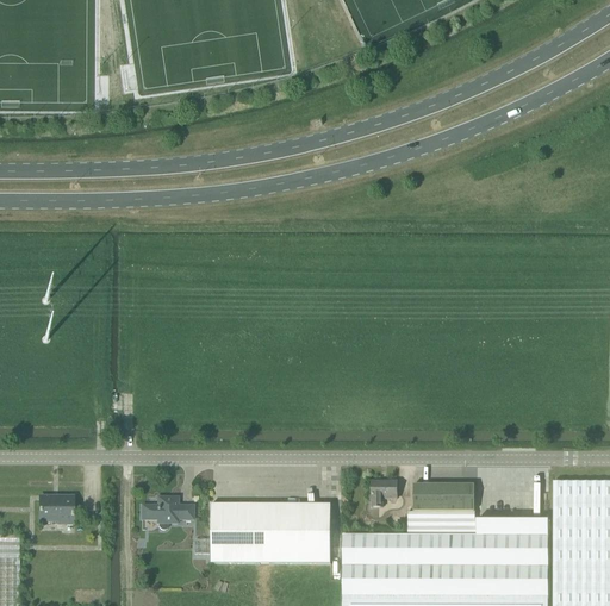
[(383,505),(384,497),(397,497),(397,479),(372,479),(372,497),(372,505),(383,505)]
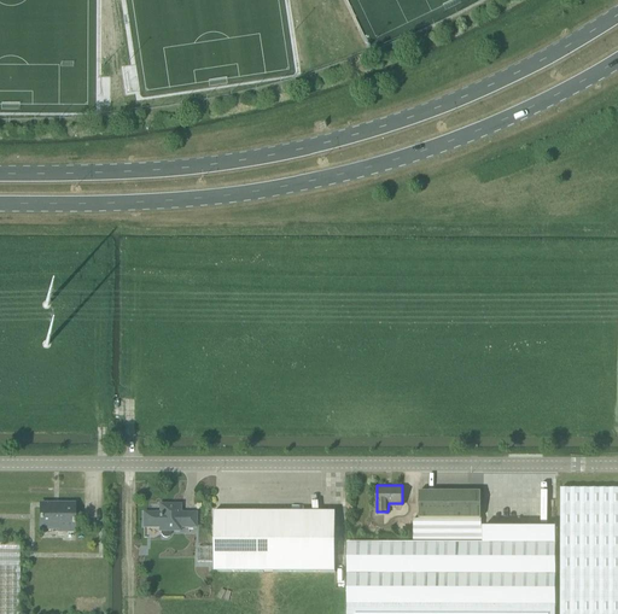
[(419,489),(419,516),(481,516),(481,489),(419,489)]
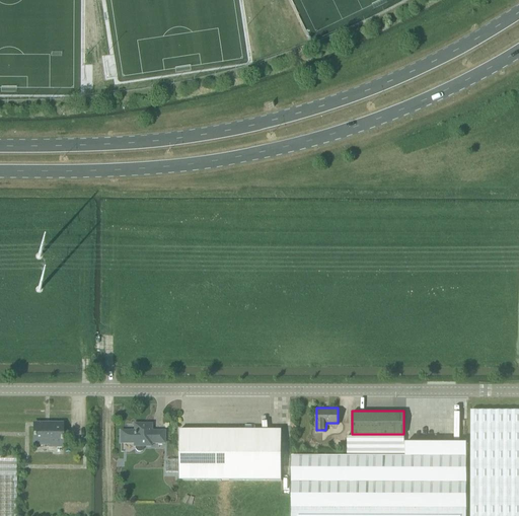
[(518,515),(518,411),(476,411),(470,411),(469,515),(518,515)]
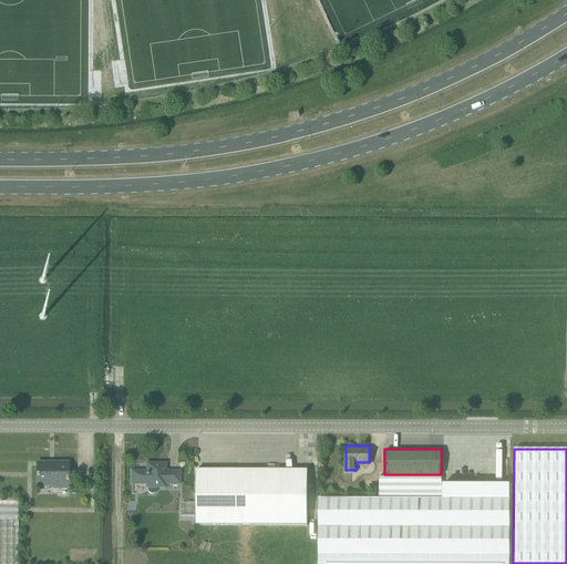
[(69,486),(69,460),(54,460),(54,463),(37,463),(37,483),(54,483),(54,486),(69,486)]
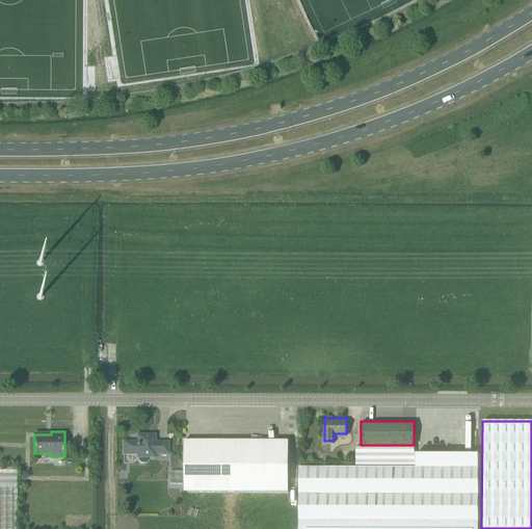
[(138,455),(139,455),(139,456),(139,457),(139,458),(140,459),(141,460),(142,460),(143,460),(144,460),(145,459),(147,458),(148,457),(148,456),(148,455),(155,455),(155,452),(168,452),(169,440),(156,440),(156,432),(138,432),(138,440),(125,440),(125,452),(138,452),(138,455)]
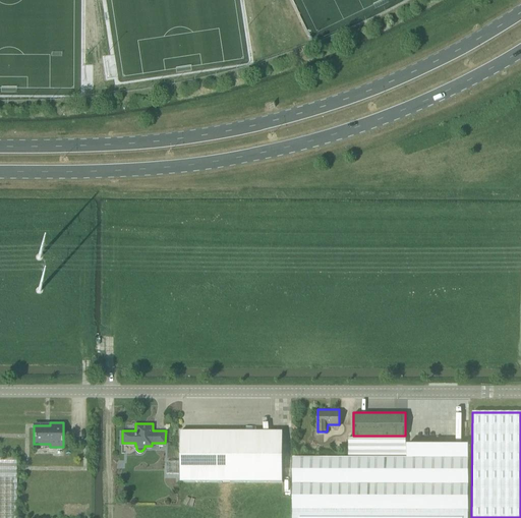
[(179,428),(179,479),(283,479),(283,428),(179,428)]
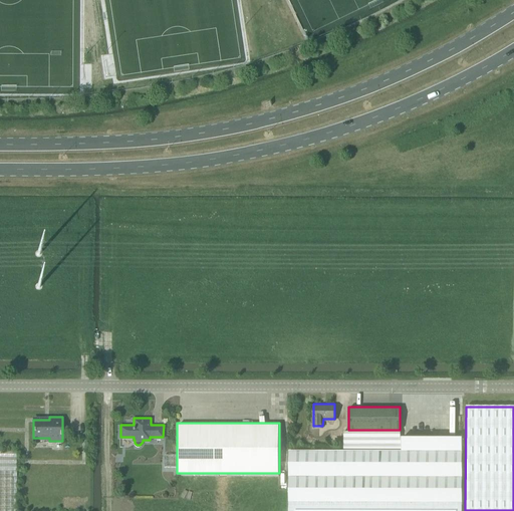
[(400,430),(348,430),(343,430),(343,449),(400,449),(400,430)]
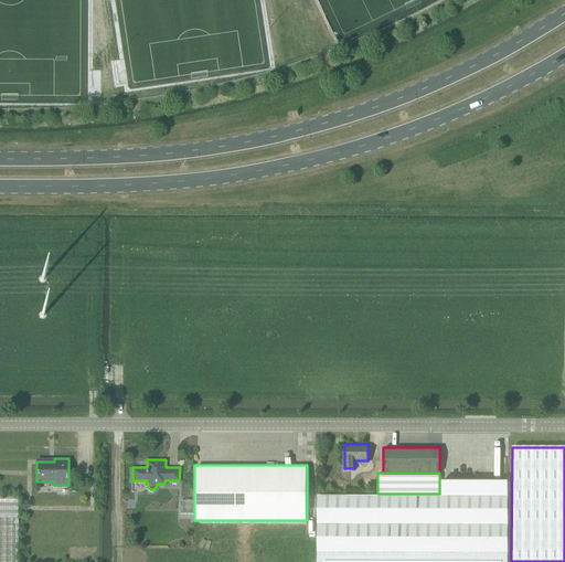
[(317,495),(317,561),(508,561),(508,480),(441,480),(440,495),(317,495)]
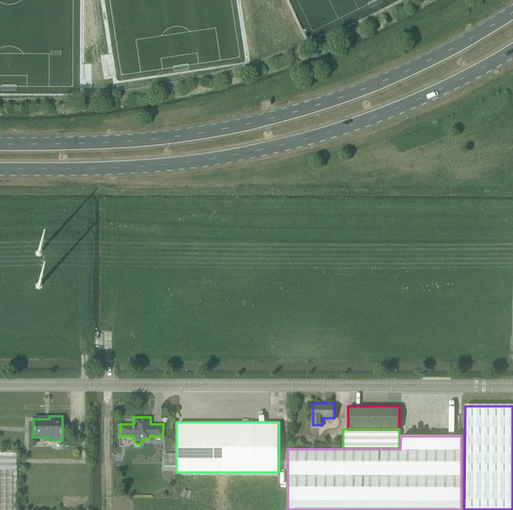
[(0,509),(15,509),(16,462),(22,462),(21,448),(0,448),(0,509)]
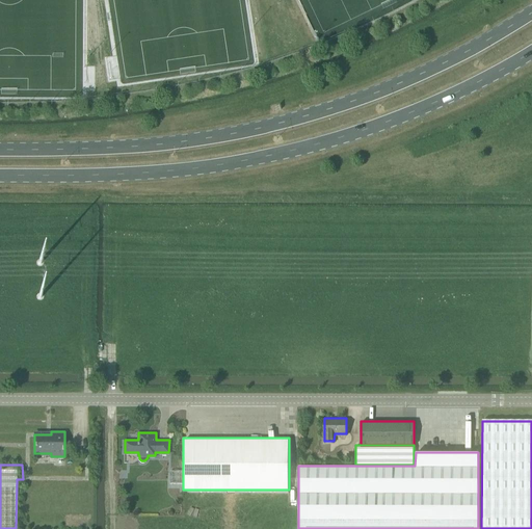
All buildings are outlined.
